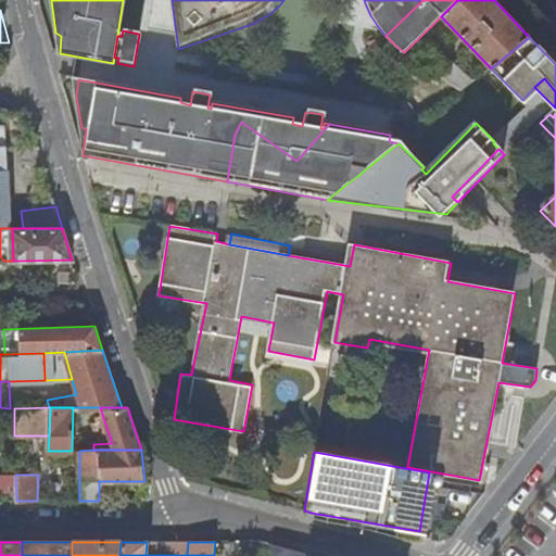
[(176,555),(177,542),(158,542),(156,555),(176,555)]
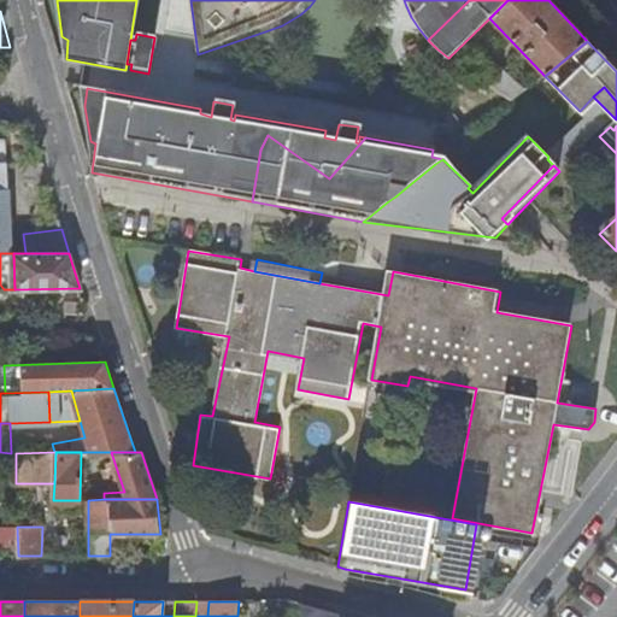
[(207,616),(209,601),(197,601),(195,616),(207,616)]
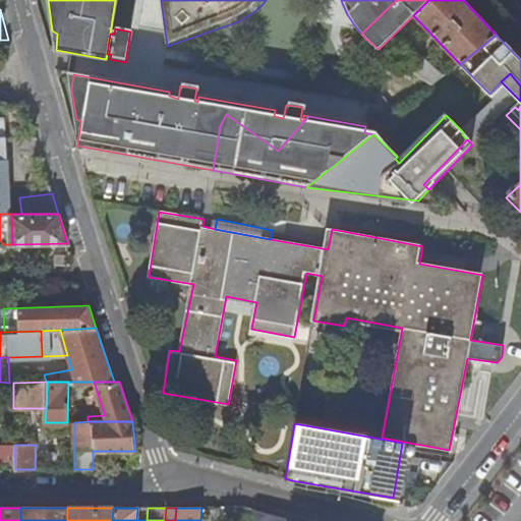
[(289,520),(290,520),(255,511),(254,520),(289,520)]
